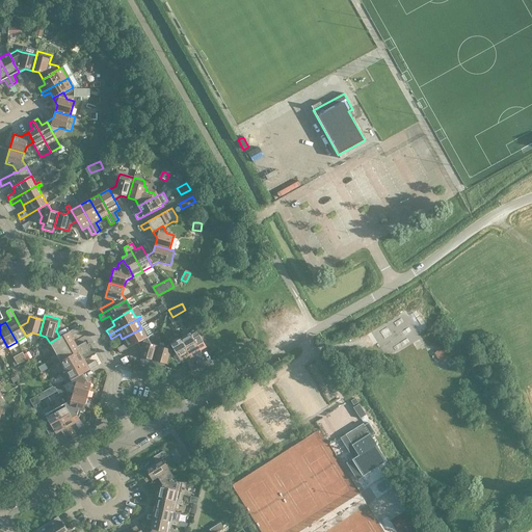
[(55,352),(74,342),(72,337),(79,333),(77,327),(59,337),(50,343),(55,352)]
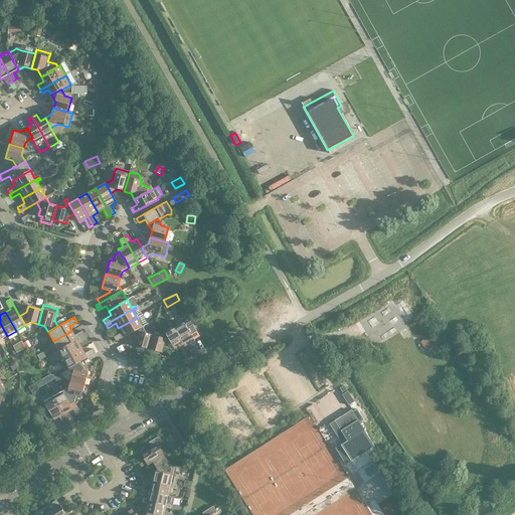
[(133,332),(142,327),(137,318),(118,328),(121,333),(114,337),(116,342),(133,332)]
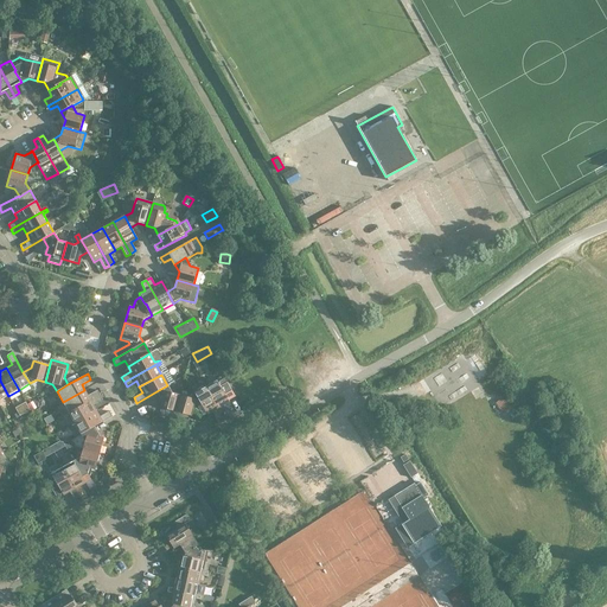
[(224,376),(205,387),(225,421),(230,419),(223,407),(229,403),(228,401),(235,396),(227,381),(224,376)]
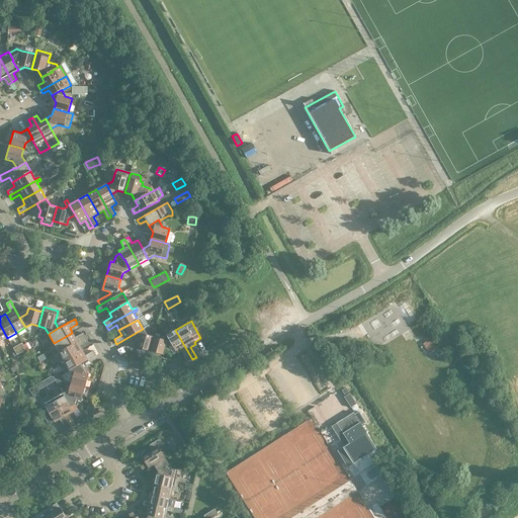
[(147,335),(145,332),(143,329),(134,334),(138,341),(136,347),(150,351),(153,337),(147,335)]
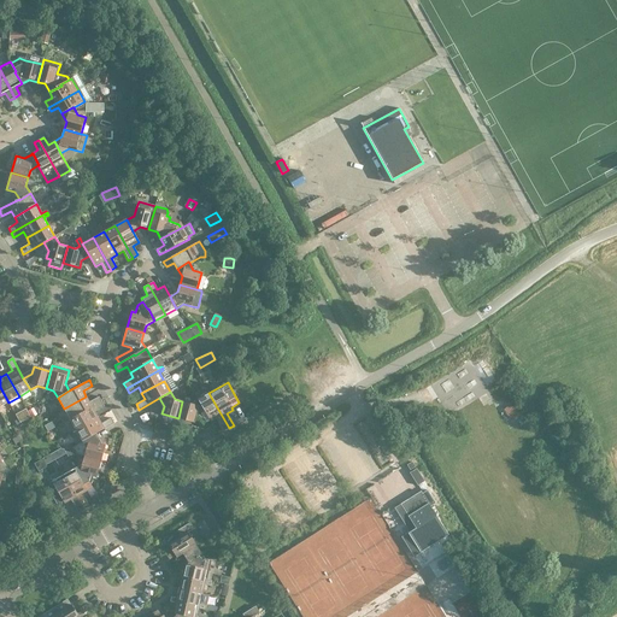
[(223,432),(229,428),(209,393),(199,399),(205,411),(204,411),(211,422),(217,418),(219,423),(218,423),(223,432)]
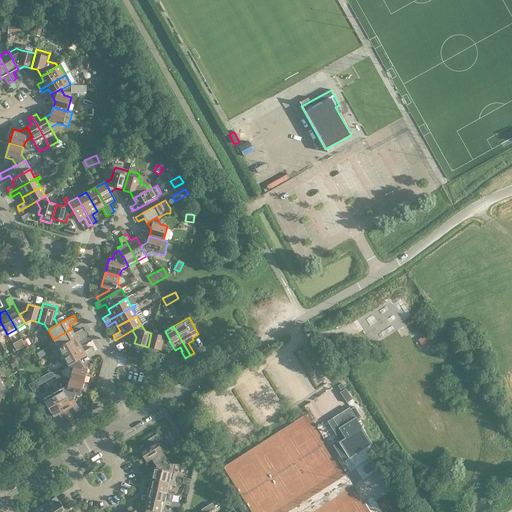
[(84,333),(82,329),(74,334),(71,329),(53,339),(58,348),(84,333)]
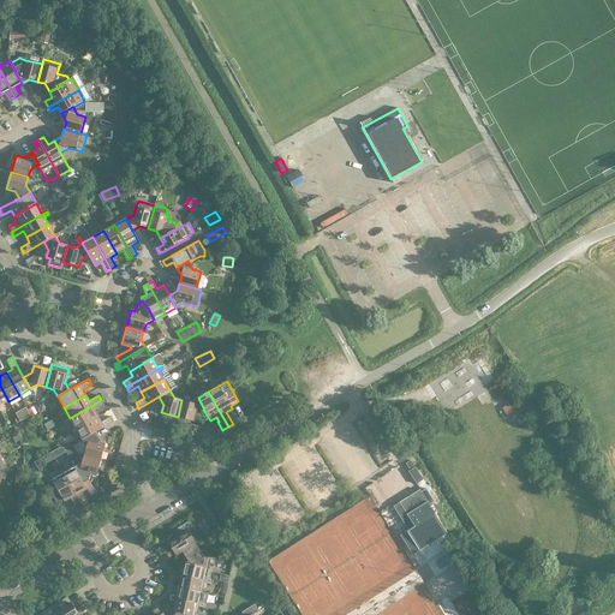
[(196,413),(203,410),(204,410),(198,398),(190,402),(181,400),(178,417),(193,422),(196,413)]
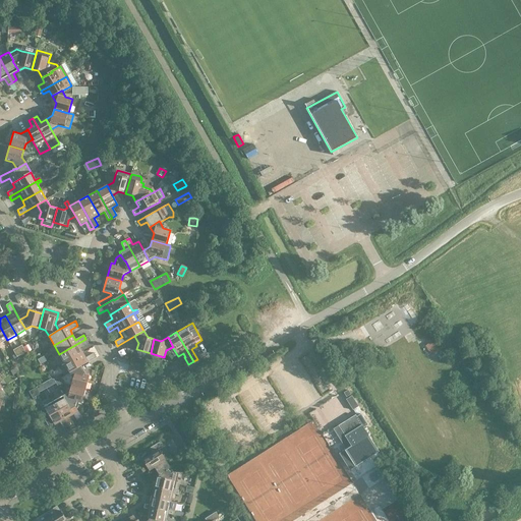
[(82,353),(80,348),(88,343),(85,339),(59,354),(64,363),(82,353)]
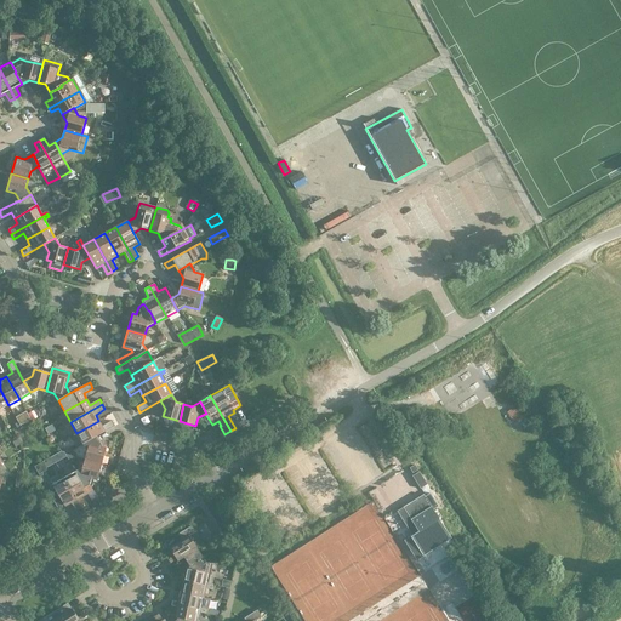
[(30,420),(38,415),(39,412),(38,409),(28,415),(30,420)]
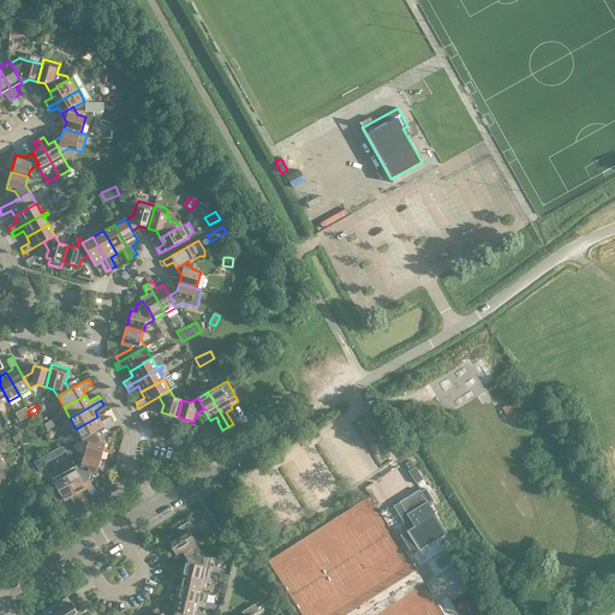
[(82,441),(94,434),(113,423),(111,417),(101,422),(97,417),(76,429),(82,440),(82,441)]
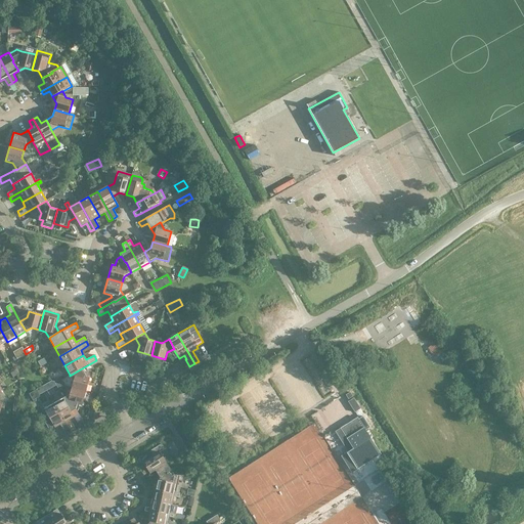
[(86,392),(90,378),(83,376),(80,369),(70,376),(74,382),(72,388),(86,392)]
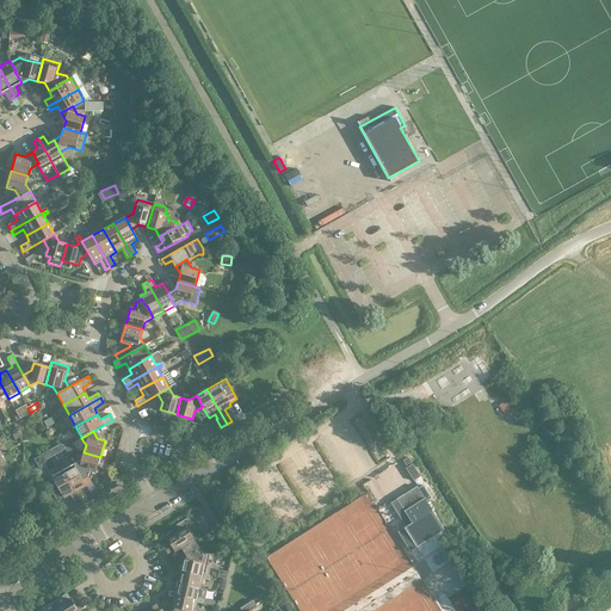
[(73,452),(73,449),(65,448),(63,445),(60,445),(34,460),(38,467),(47,463),(45,461),(66,450),(69,455),(73,452)]
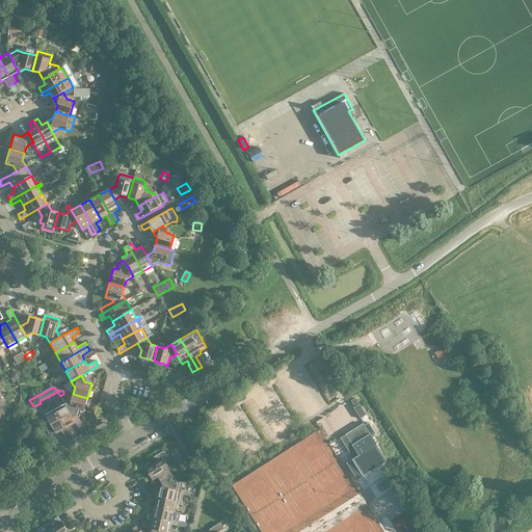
[(83,413),(87,398),(73,394),(71,400),(63,404),(70,415),(75,423),(80,421),(78,417),(79,416),(80,411),(83,413)]
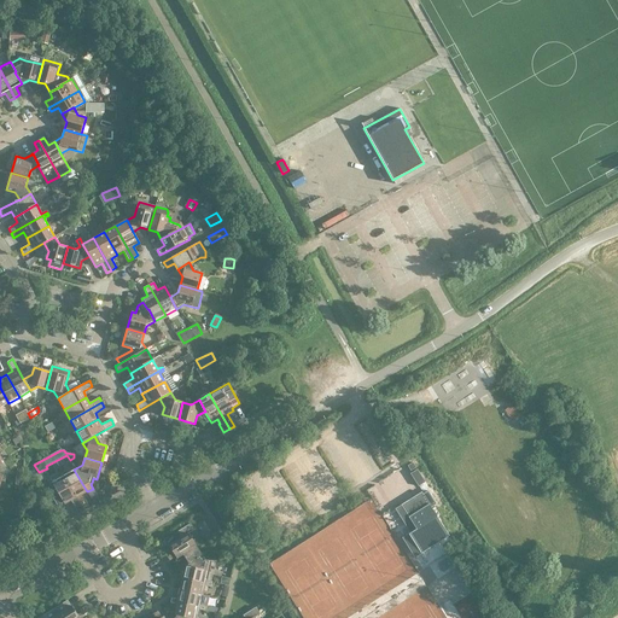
[(87,491),(81,482),(74,470),(63,476),(80,506),(83,511),(88,507),(83,497),(82,497),(81,495),(87,491)]
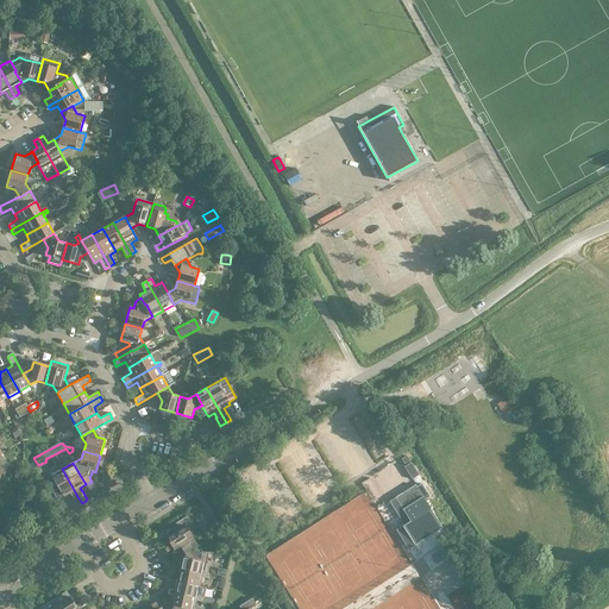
[(74,501),(79,498),(62,469),(51,475),(55,482),(49,485),(56,498),(62,495),(63,497),(70,494),(74,501)]
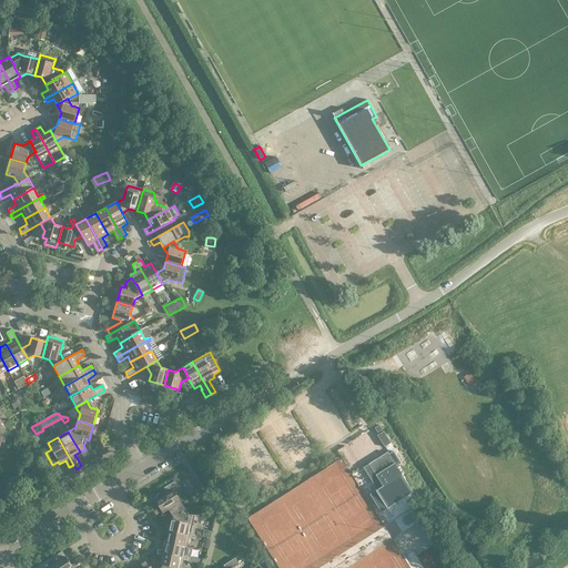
[(386,508),(407,496),(412,493),(387,452),(368,464),(382,486),(375,490),(386,508)]
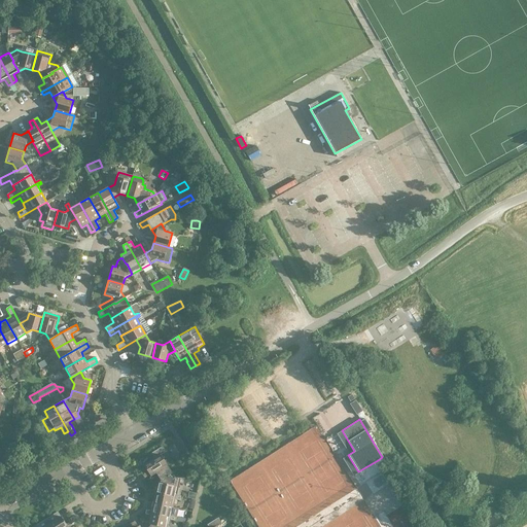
[(174,465),(166,452),(163,447),(151,453),(154,458),(144,465),(148,471),(145,475),(146,477),(155,471),(167,464),(169,468),(174,465)]
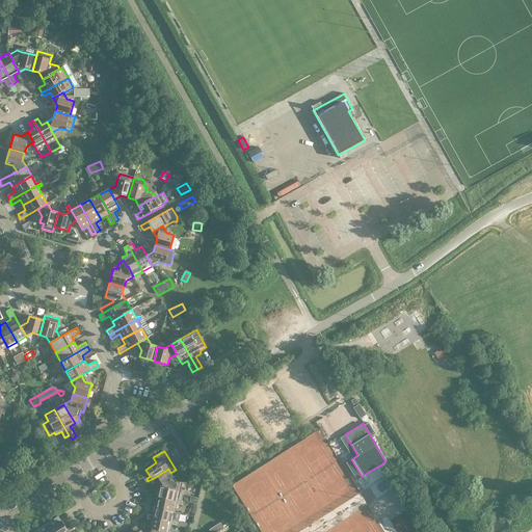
[(174,478),(170,473),(168,469),(157,476),(162,484),(161,487),(173,490),(175,484),(178,482),(176,482),(174,478)]
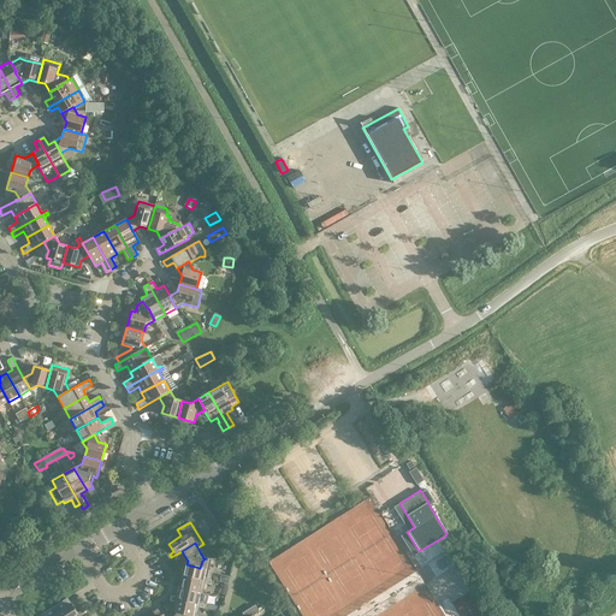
[(205,581),(206,579),(208,569),(211,558),(206,558),(202,561),(200,568),(187,564),(185,564),(183,574),(177,573),(176,578),(182,579),(182,576),(205,581)]
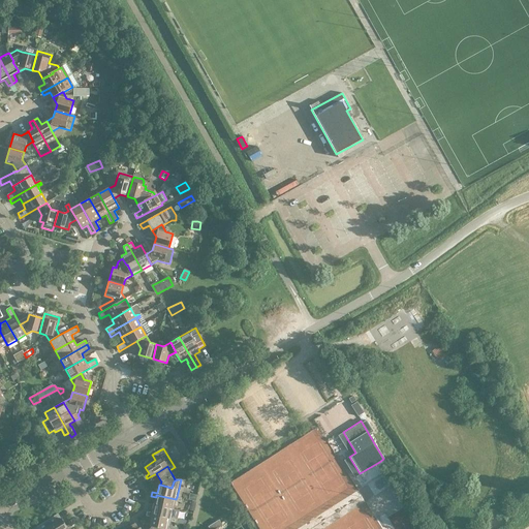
[(182,498),(177,497),(176,499),(156,495),(156,497),(154,505),(173,509),(175,501),(181,502),(182,498)]
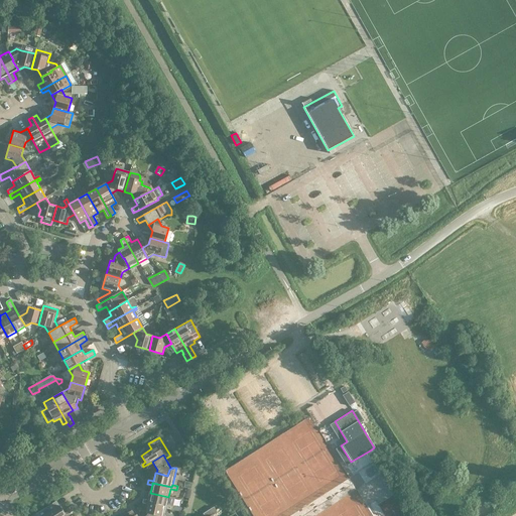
[(169,497),(168,497),(150,493),(148,501),(143,500),(142,504),(147,505),(148,503),(167,507),(167,505),(169,497)]
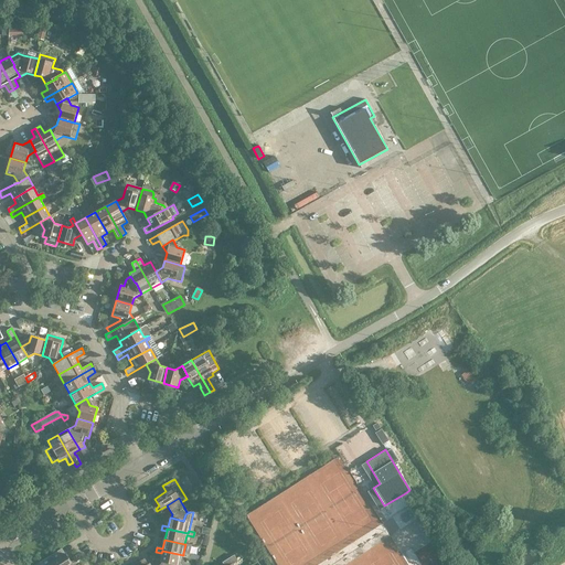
[(71,564),(72,564),(70,560),(66,554),(65,555),(61,550),(40,563),(40,564),(71,564)]
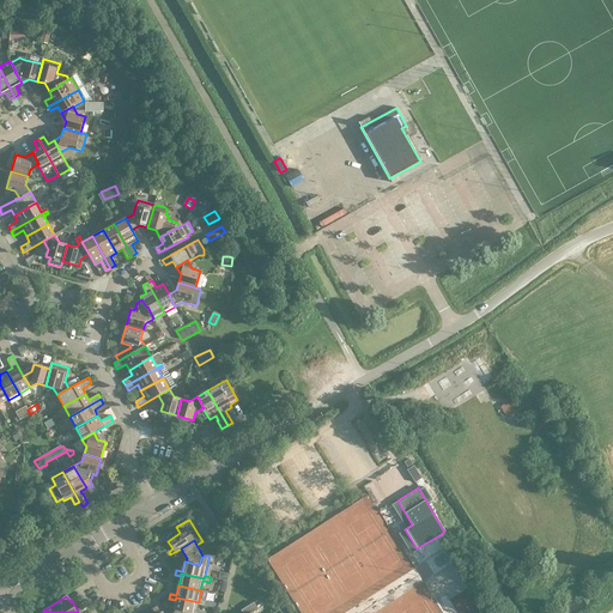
[(205,601),(199,600),(199,602),(176,598),(175,600),(173,610),(175,610),(188,612),(189,612),(194,612),(198,605),(204,606),(205,601)]
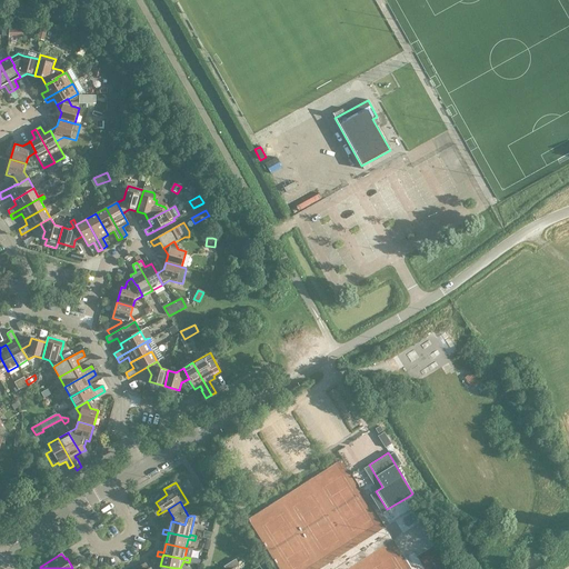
[(235,568),(239,566),(236,559),(225,567),(226,568),(235,568)]
